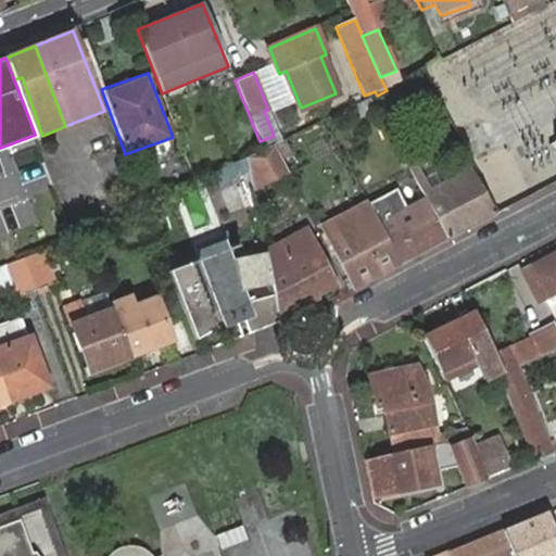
[(22,77),(14,79),(35,135),(35,138),(42,136),(22,77)]
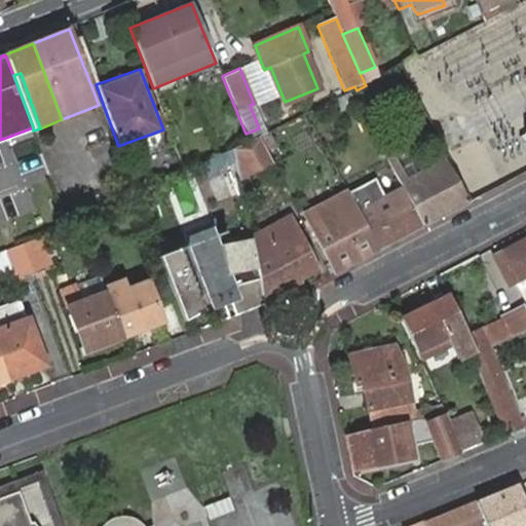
[(339,113),(358,104),(352,92),(333,102),(339,113)]
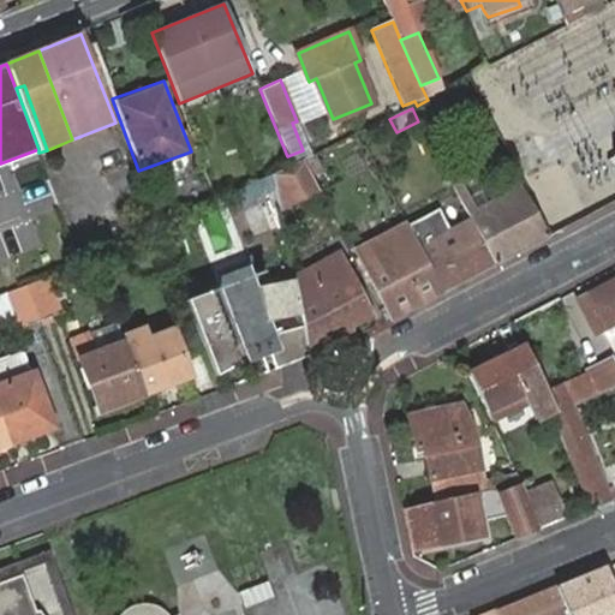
[(273,177),(275,192),(279,212),(305,198),(317,191),(304,163),(292,168),(273,177)]
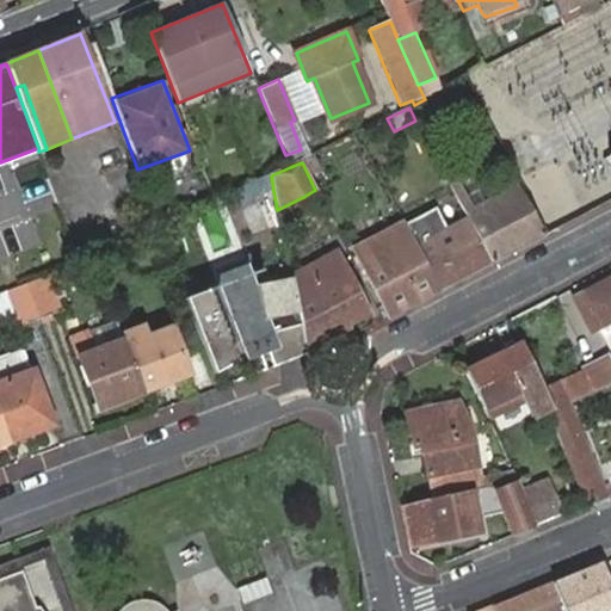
[(271,176),(232,191),(239,207),(273,191),(271,176)]
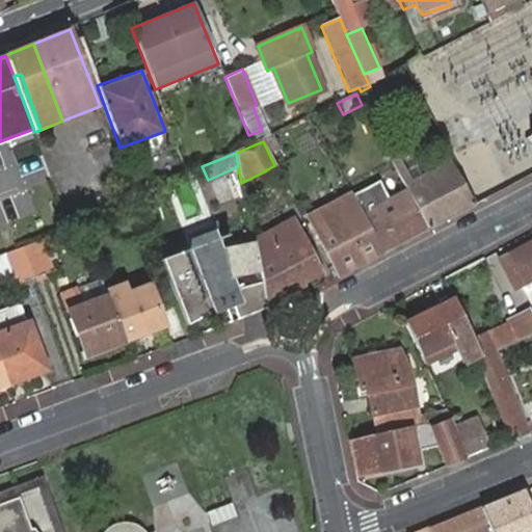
[(427,231),(475,206),(452,162),(413,182),(402,162),(394,167),(408,193),(427,231)]
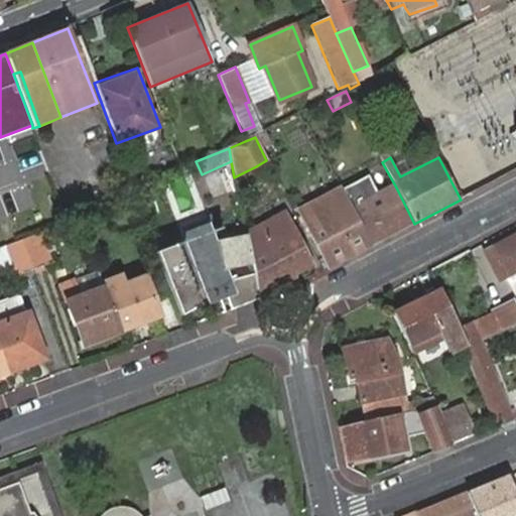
[(414,224),(396,187),(379,197),(368,176),(341,190),(343,194),(371,247),(414,224)]
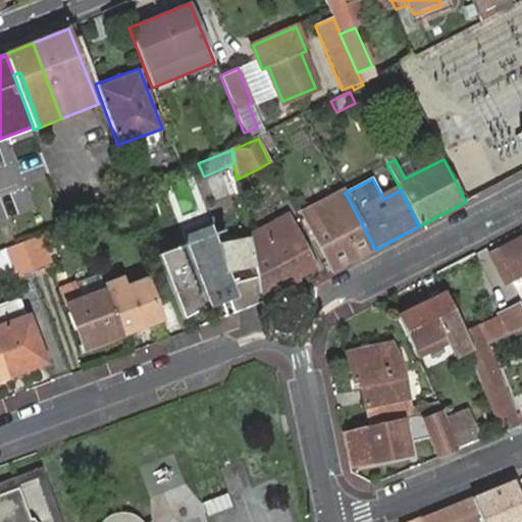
[(332,271),(375,250),(347,196),(306,216),(332,271)]
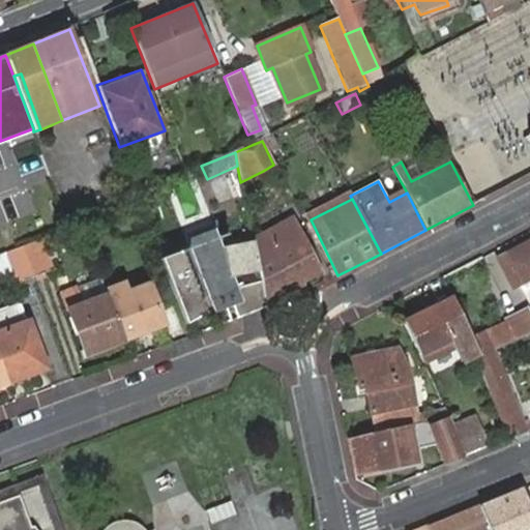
[(319,273),(291,218),(252,239),(258,271),(260,283),(265,307),(266,313),(307,291),(302,283),(319,273)]
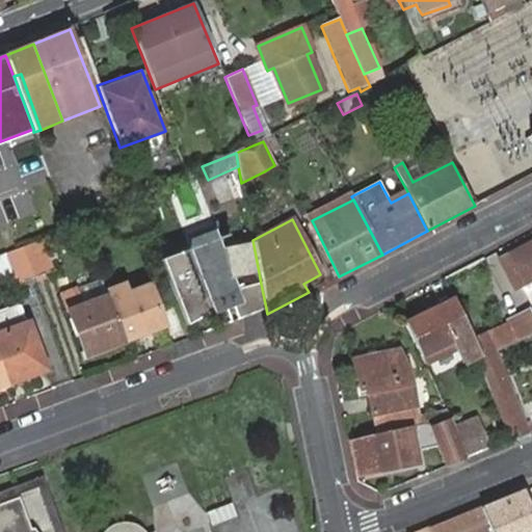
[(219,236),(159,259),(185,324),(186,324),(198,317),(207,313),(202,298),(217,292),(224,289),(236,285),(233,277),(229,277),(223,245),(219,236)]
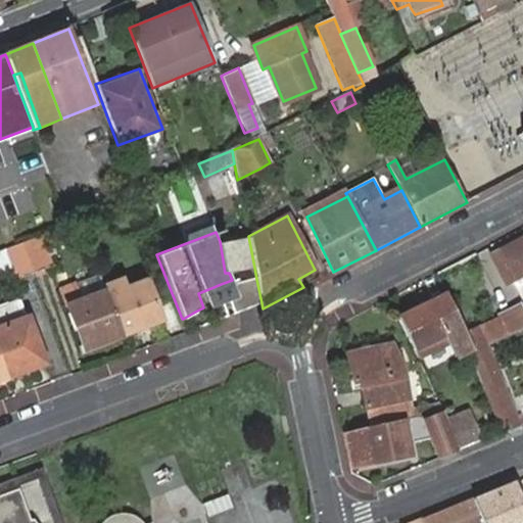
[(22,242),(35,273),(53,267),(43,235),(22,242)]
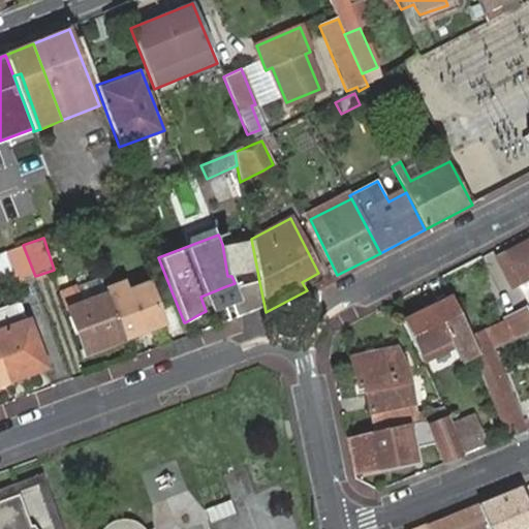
[(251,239),(222,244),(227,276),(231,276),(257,271),(251,239)]
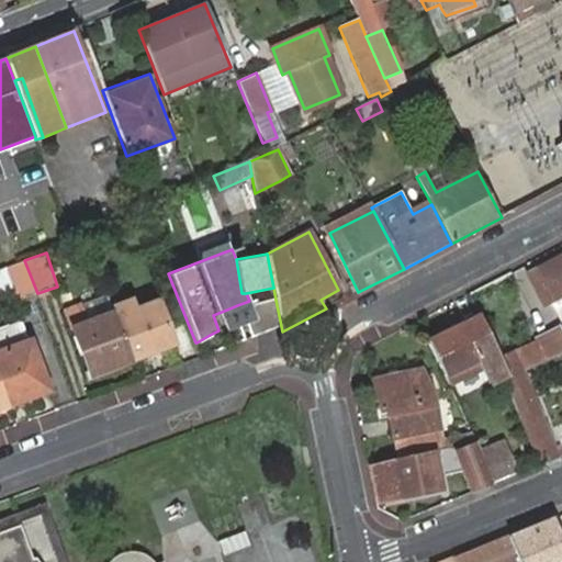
[(561,258),(531,274),(547,304),(553,302),(561,322),(561,321),(561,258)]
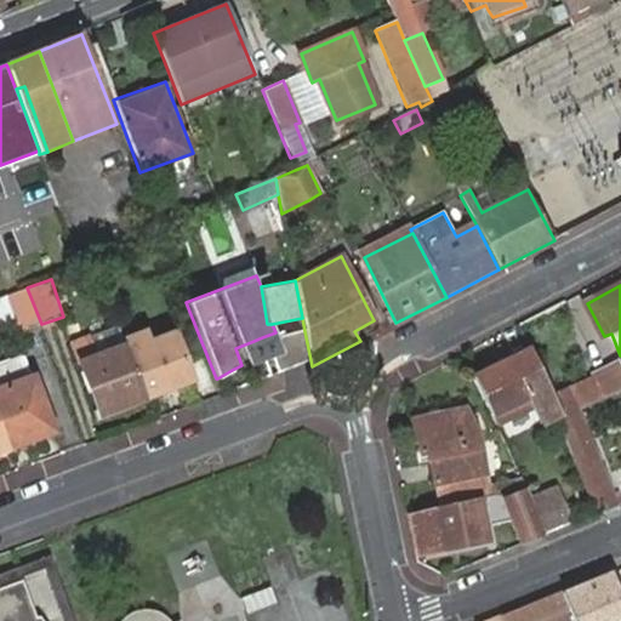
[(27,288),(5,296),(18,332),(41,324),(27,288)]
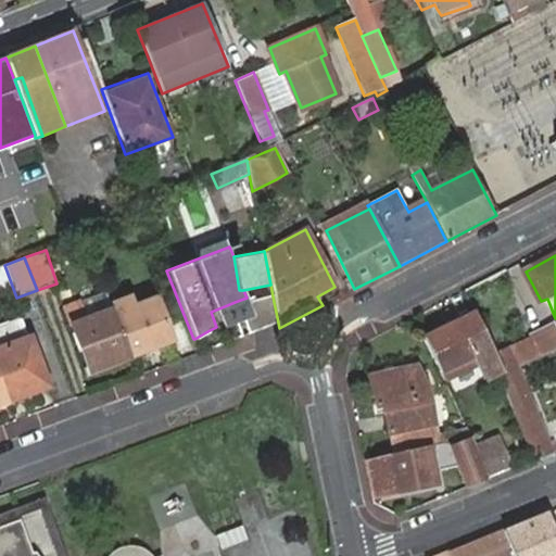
[(113,304),(106,290),(67,304),(73,324),(90,370),(131,355),(113,304)]
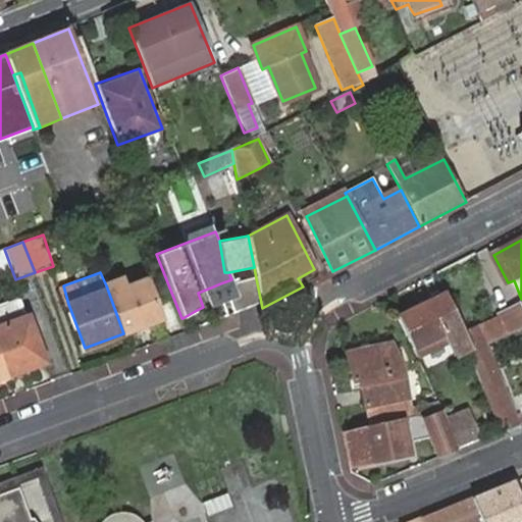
[(230,312),(261,303),(256,278),(220,283),(226,299),(230,312)]
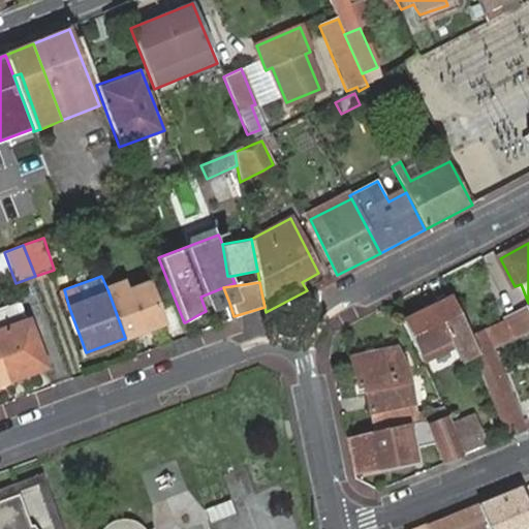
[(107,289),(125,338),(165,324),(149,284),(129,292),(126,283),(107,289)]
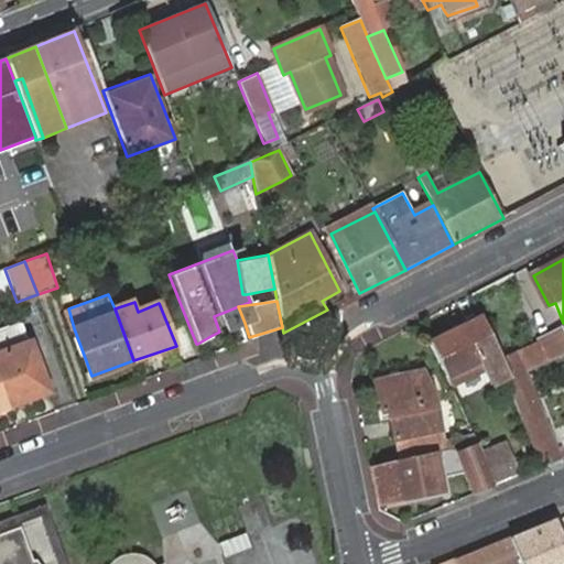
[(237,326),(245,323),(238,306),(230,310),(231,310),(237,326)]
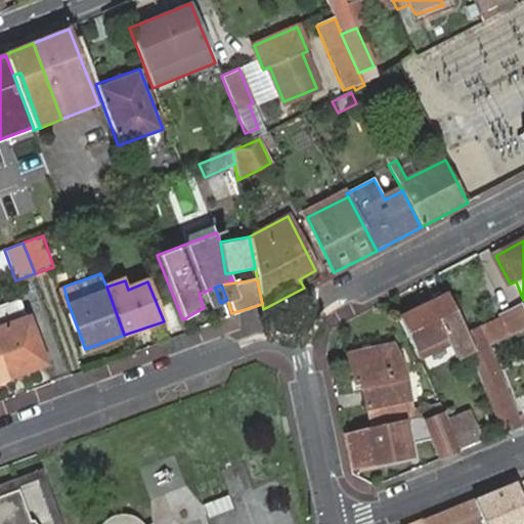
[(447,294),(398,319),(425,376),(473,353),(478,351),(470,335),(447,294)]
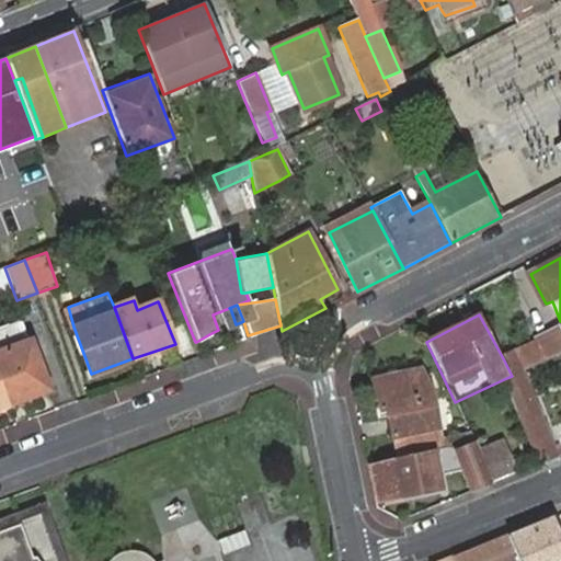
[(560,328),(560,325),(548,332),(558,354),(560,352),(560,328)]
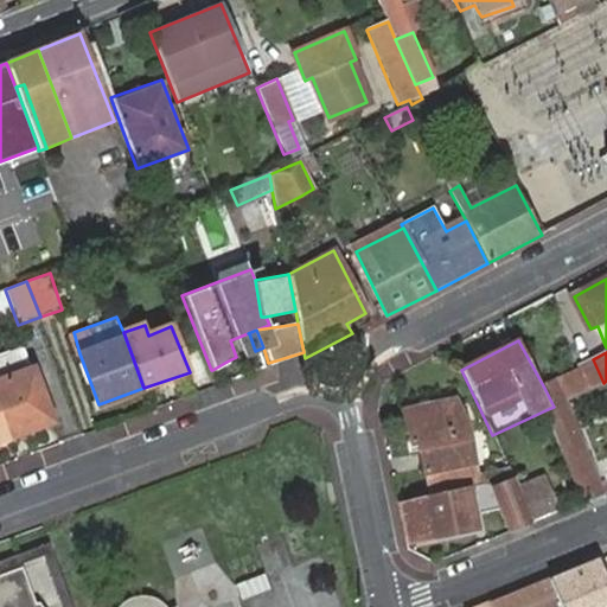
[(580,364),(582,369),(590,389),(604,383),(593,359),(580,364)]
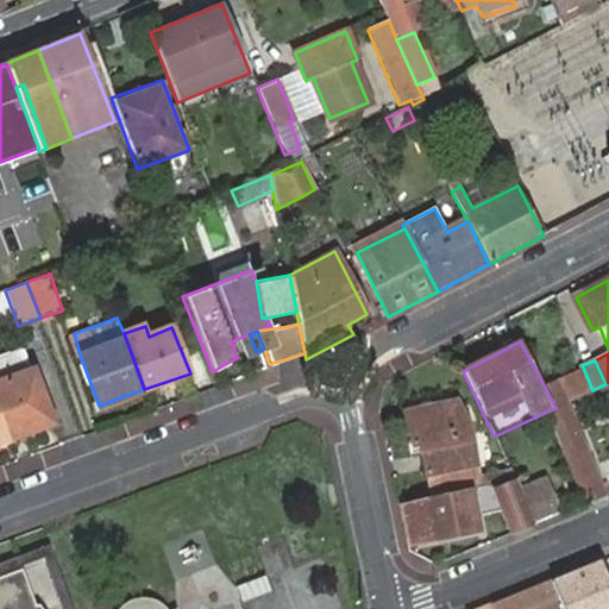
[(33,369),(0,380),(0,419),(8,439),(54,421),(33,369)]
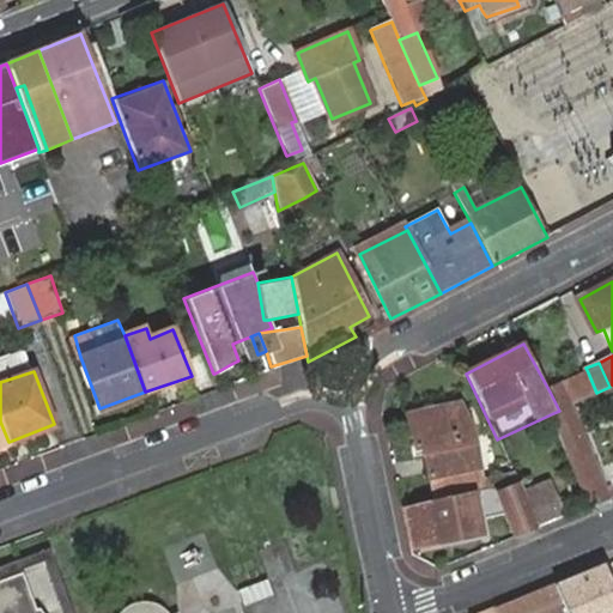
[(550,392),(559,411),(574,404),(596,393),(588,372),(550,392)]
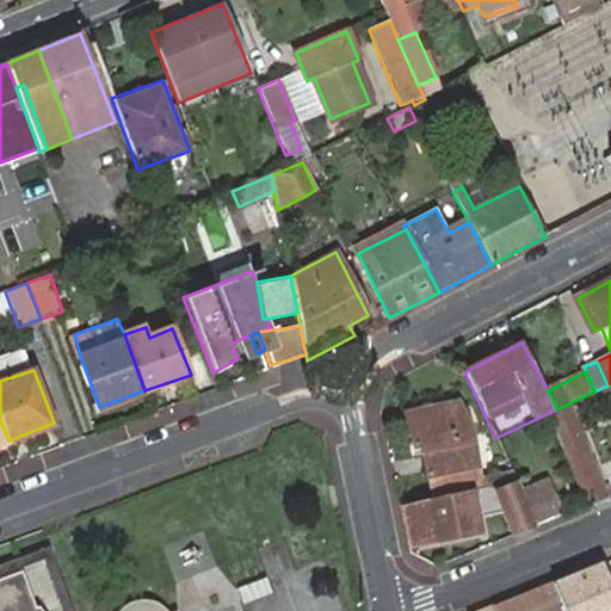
[(557,409),(551,412),(575,470),(596,462),(572,402),(557,409)]
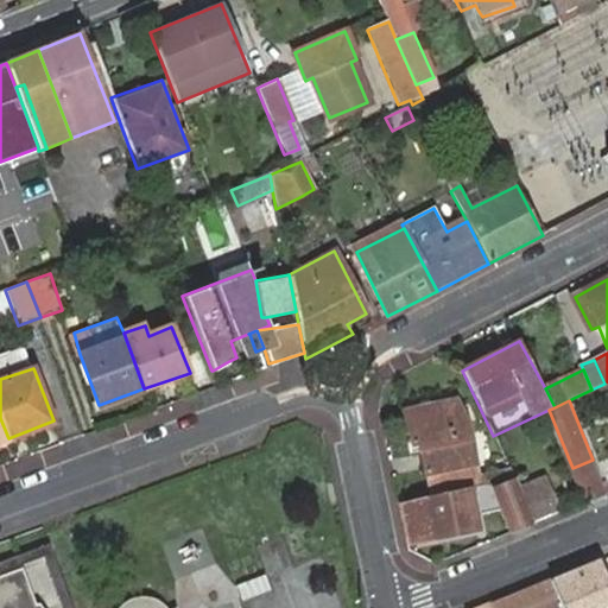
[(432,473),(435,496),(482,487),(470,426),(460,404),(406,415),(413,444),(422,443),(428,474),(432,473)]
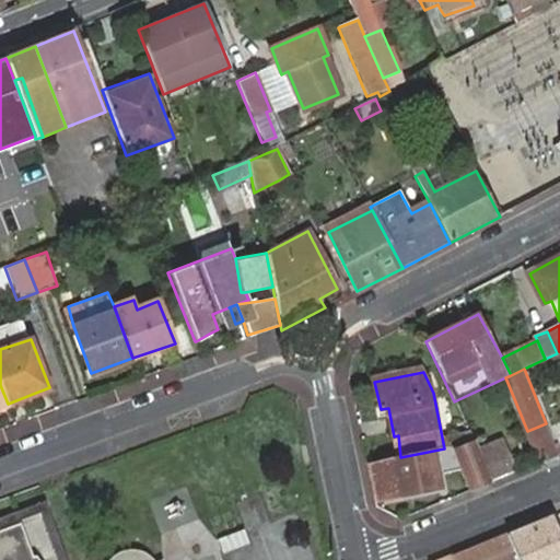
[(451,447),(461,446),(459,439),(447,441),(448,448),(451,447)]
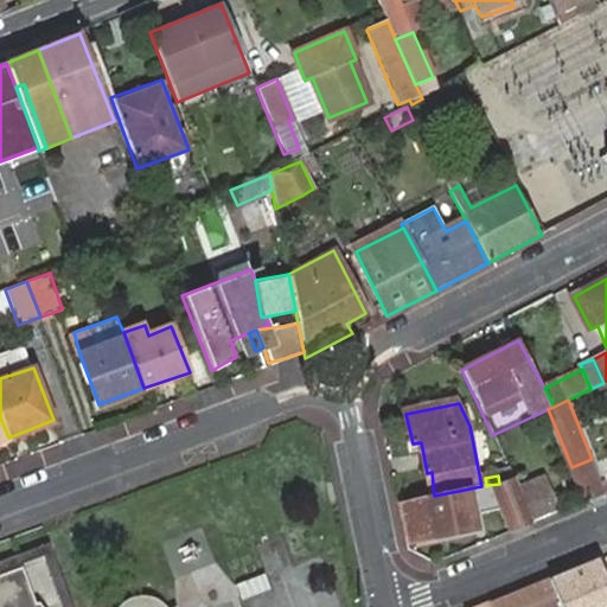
[(548,483),(519,494),(526,510),(532,525),(561,513),(548,483)]
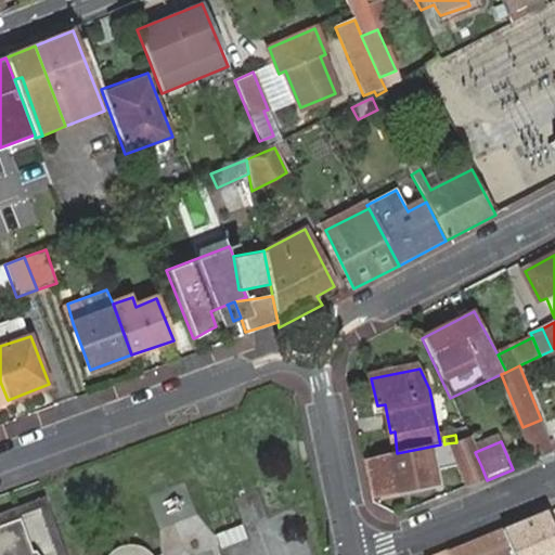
[(397,454),(366,460),(374,498),(440,486),(438,476),(456,472),(464,489),(487,480),(481,466),(477,468),(466,443),(449,451),(447,443),(444,444),(440,444),(397,453),(397,454)]
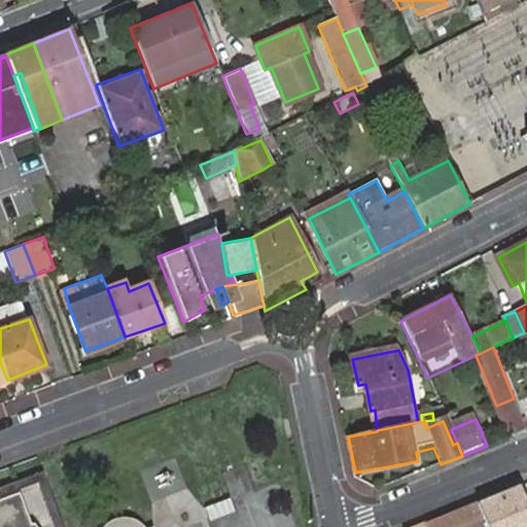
[(62,526),(42,472),(0,488),(0,498),(37,485),(53,526),(152,526),(151,525),(147,526),(142,526),(142,525),(141,525),(141,524),(140,524),(140,523),(139,523),(139,522),(138,522),(138,521),(137,521),(136,521),(136,520),(135,520),(135,519),(134,519),(133,519),(133,518),(132,518),(131,518),(130,517),(129,517),(128,517),(127,517),(126,516),(125,516),(124,516),(123,516),(121,516),(120,516),(119,516),(118,516),(117,517),(116,517),(115,517),(114,517),(113,518),(112,518),(111,518),(110,519),(109,519),(109,520),(108,520),(107,520),(107,521),(106,521),(106,522),(105,522),(105,523),(104,523),(104,524),(103,524),(103,525),(102,525),(102,526),(101,526),(100,526),(62,526)]
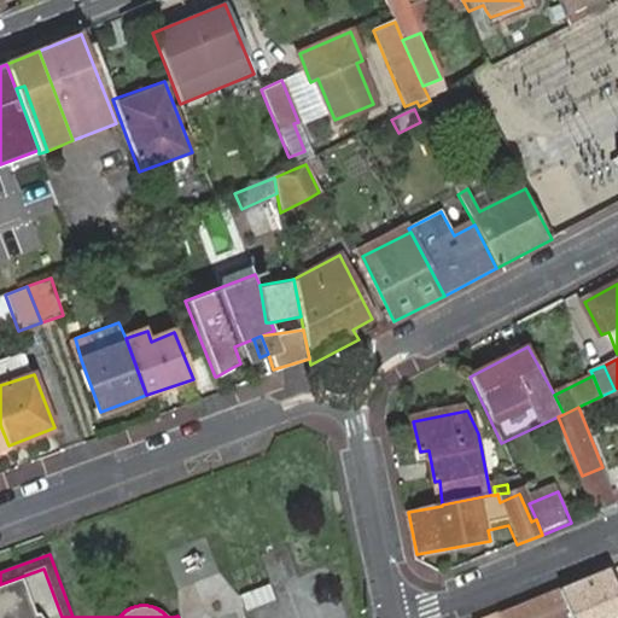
[(617,617),(617,592),(610,571),(552,595),(559,617),(617,617)]
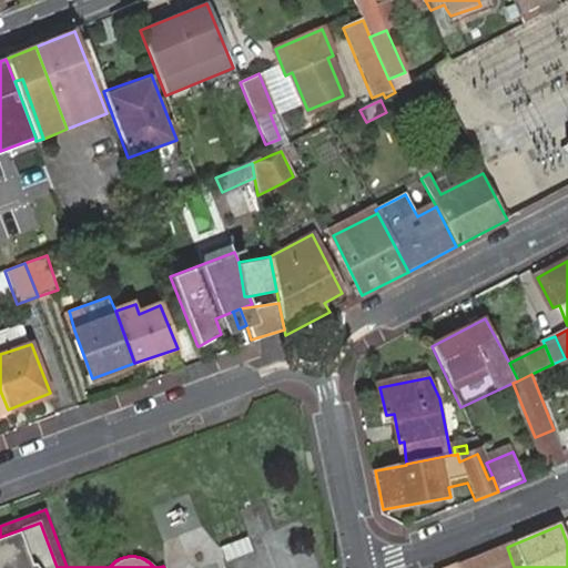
[(0,567),(38,567),(37,567),(36,566),(34,565),(31,566),(19,534),(0,540),(0,567)]
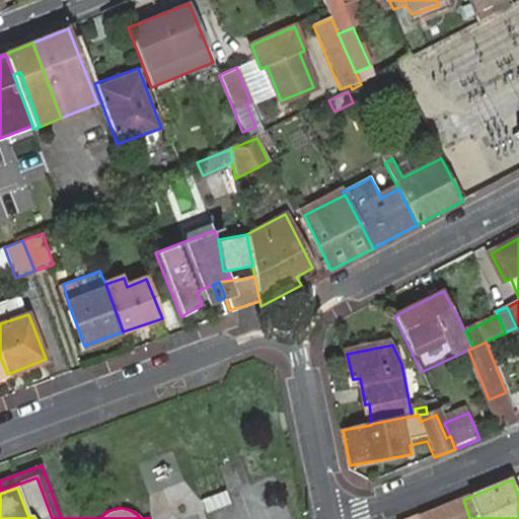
[(208,512),(230,504),(225,491),(203,500),(208,512)]
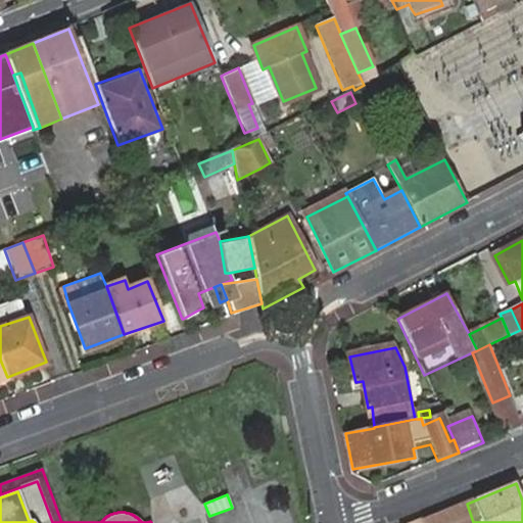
[(473,522),(467,504),(423,521),(423,522),(473,522)]
